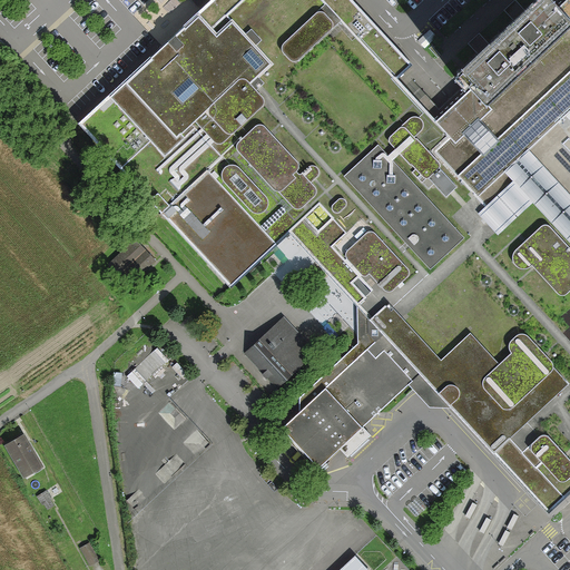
[(445,129),(438,120),(399,78),(413,65),(353,0),(210,0),(210,1),(205,6),(200,10),(78,124),(232,288),(272,249),(274,247),(279,243),(283,241),(284,238),(290,233),(306,249),(338,285),(357,305),(359,343),(300,396),(300,412),(279,430),(316,470),(340,449),(347,459),(371,438),(362,428),(409,384),(414,390),(430,406),(451,406),(549,511),(569,491),(569,235),(517,178),(504,165),(475,192),(464,180),(438,151),(430,144),(445,129)]
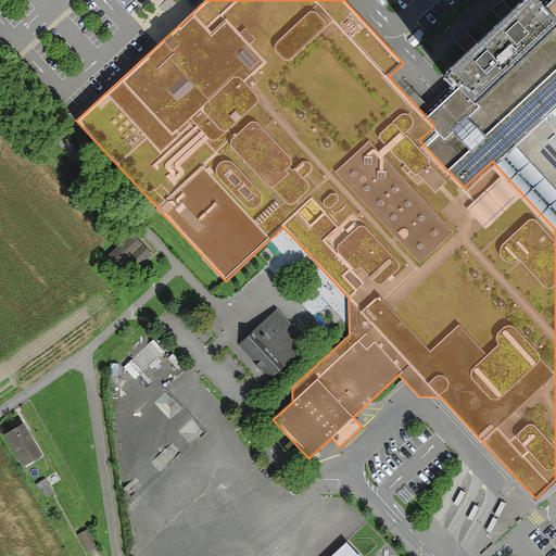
[(187,0),(196,10),(205,1),(203,0),(187,0)]
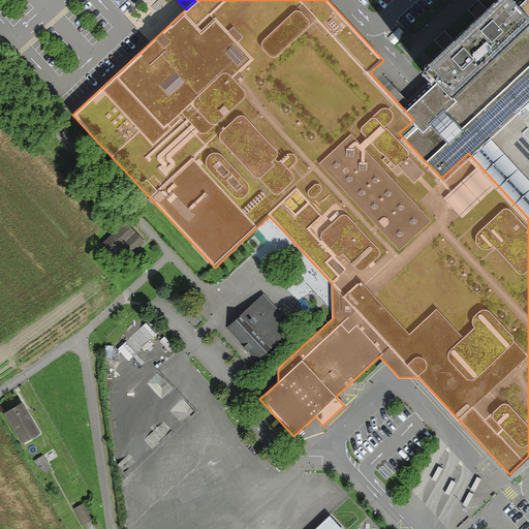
[(505,120),(528,98),(528,0),(526,0),(523,3),(520,6),(528,17),(528,25),(486,65),(453,96),(439,82),(410,107),(406,112),(413,120),(399,133),(406,141),(431,167),(441,178),(468,153),(473,148),(487,136),(505,120)]
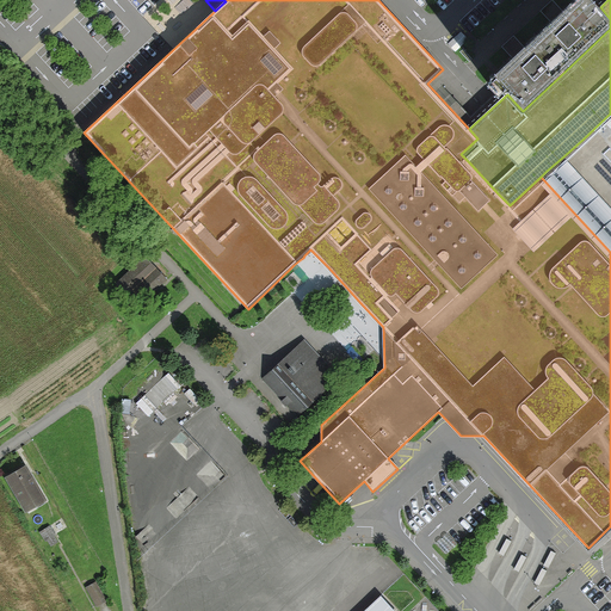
[(610,29),(610,19),(600,7),(594,2),(592,0),(573,0),(563,10),(562,11),(559,14),(549,23),(525,45),(518,51),(511,59),(500,68),(493,74),(486,81),(498,94),(503,90),(507,94),(523,111),(561,75),(610,29)]
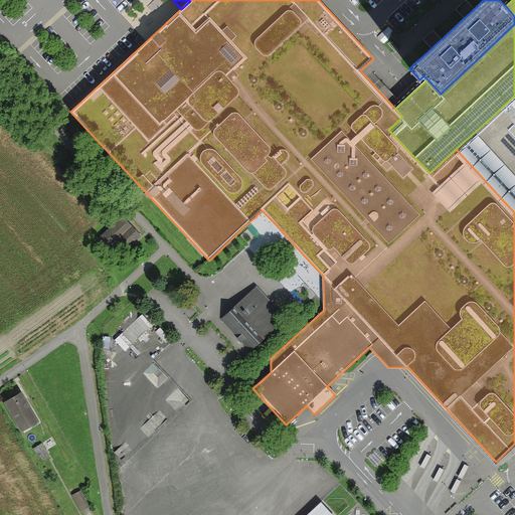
[(475,8),(468,0),(466,0),(454,11),(463,19),(475,8)]
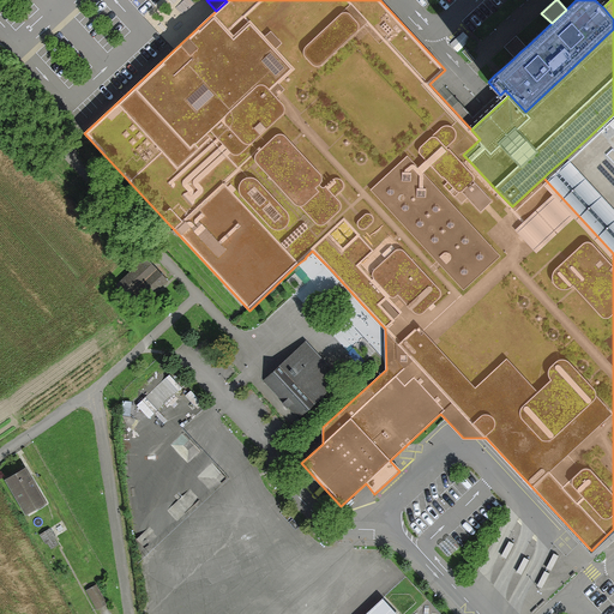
[(528,46),(518,35),(504,48),(513,59),(528,46)]
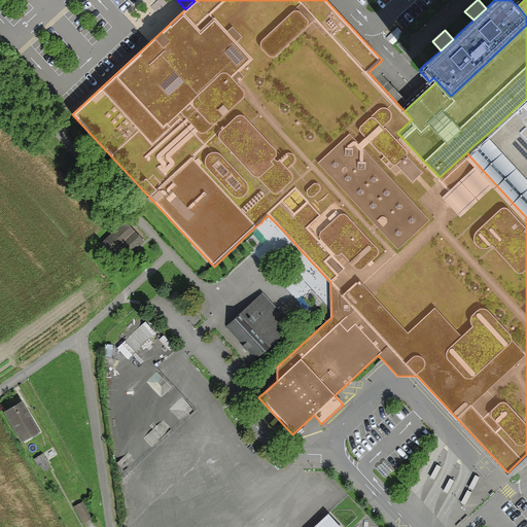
[(526,98),(503,119),(485,136),(492,144),(495,147),(526,180),(526,98)]
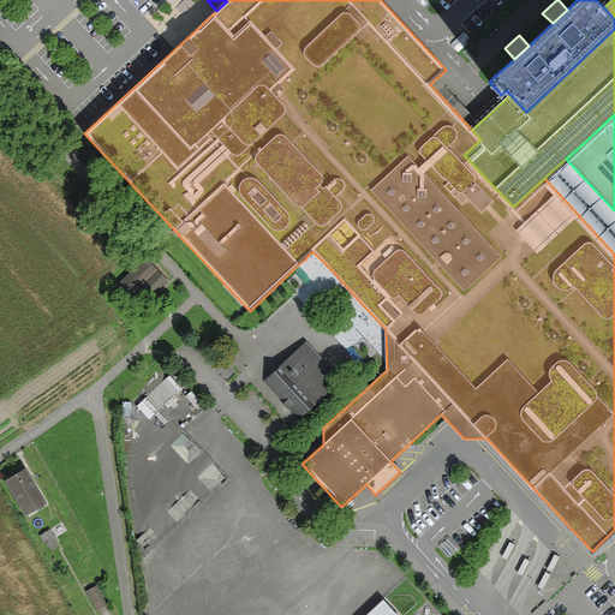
[(614,210),(578,172),(557,192),(614,254),(614,210)]
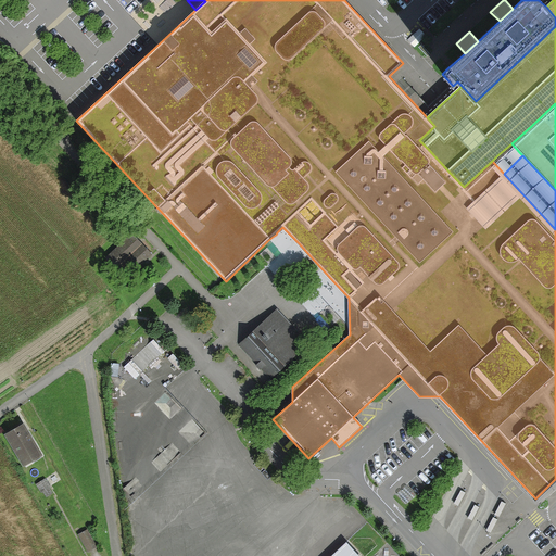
[(153,256),(133,234),(126,239),(105,256),(126,279),(147,262),(153,256)]
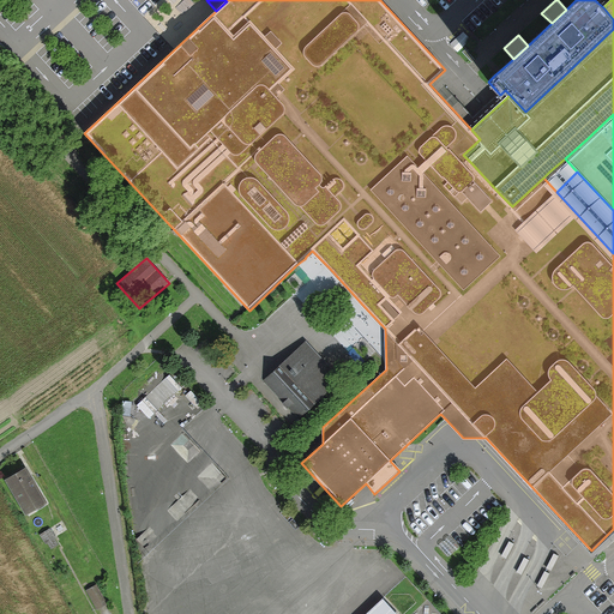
[(327,366),(305,341),(263,380),(299,419),(341,380),(327,366)]
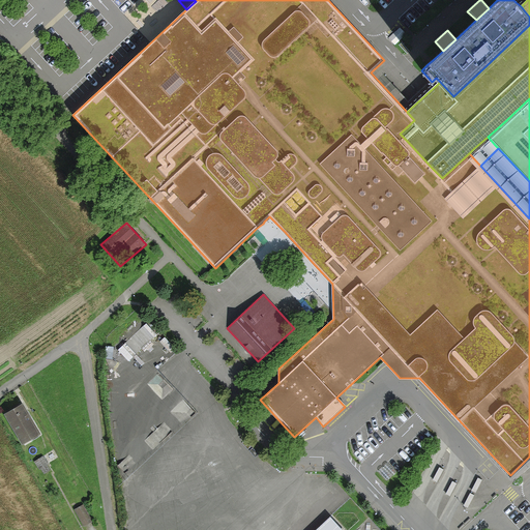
[(23,404),(4,414),(22,445),(40,435),(23,404)]
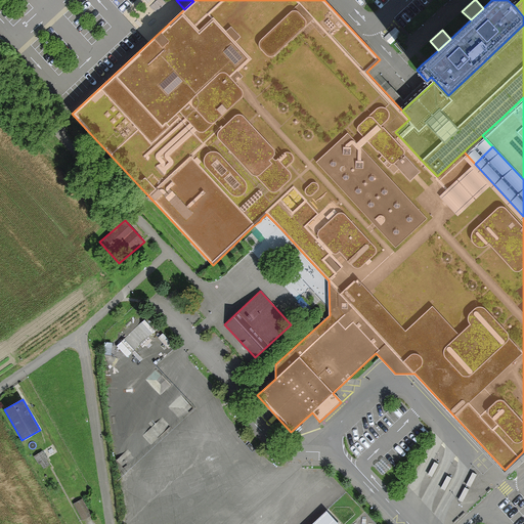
[(84,499),(75,505),(83,521),(92,516),(84,499)]
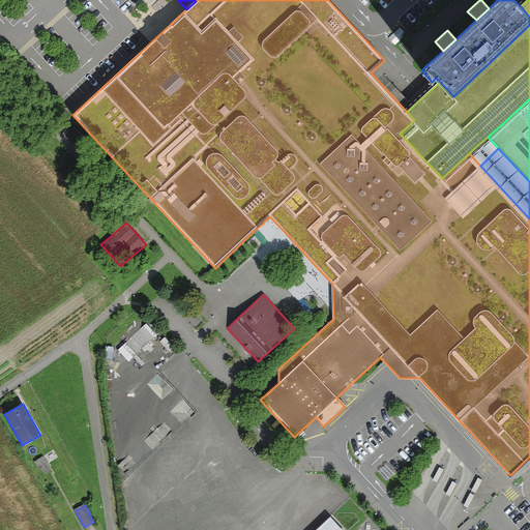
[(346,529),(330,513),(313,529),(346,529)]
